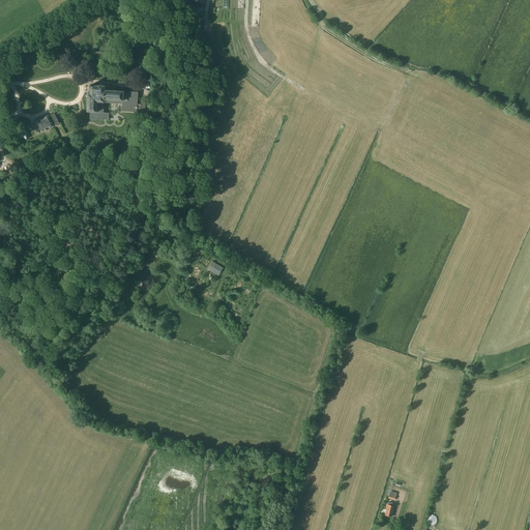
[(223,0),(211,0),(211,8),(223,8),(223,0)]
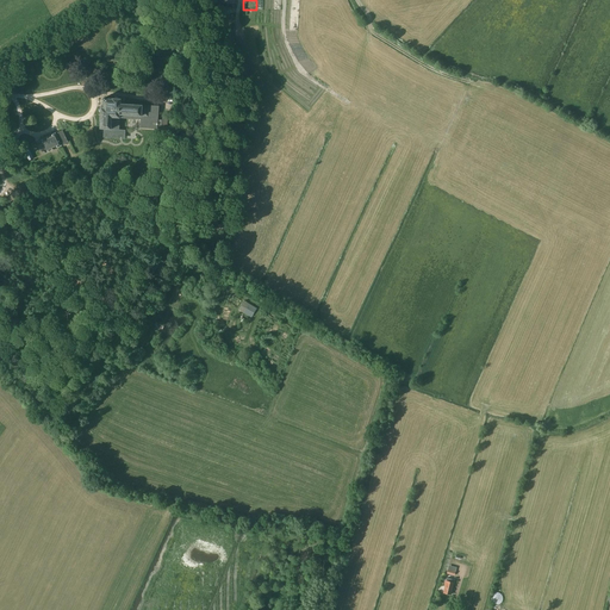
[(101,107),(100,120),(101,120),(100,129),(104,129),(105,129),(105,130),(105,136),(117,137),(118,130),(119,130),(119,118),(141,119),(141,128),(157,129),(157,128),(162,129),(162,119),(159,119),(159,106),(143,105),(120,104),(122,99),(112,98),(112,99),(107,99),(107,98),(106,97),(103,99),(104,100),(104,101),(104,107),(101,107)]
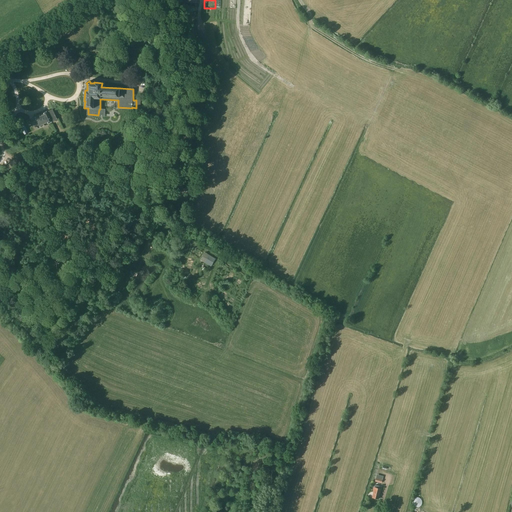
[(46,112),(42,114),(37,116),(38,116),(33,118),(33,119),(31,120),(33,123),(35,122),(38,128),(42,126),(43,127),(47,125),(52,122),(49,118),(51,117),(53,121),(57,119),(53,109),(48,111),(49,112),(47,113),(46,112)]
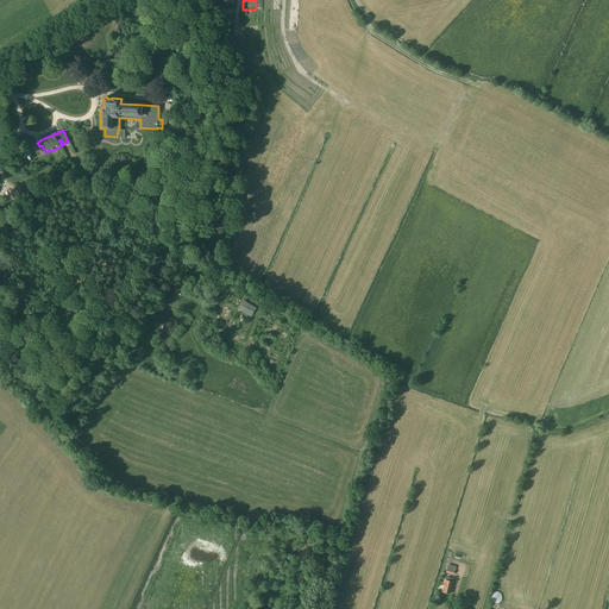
[(33,158),(27,146),(23,149),(29,161),(33,158)]
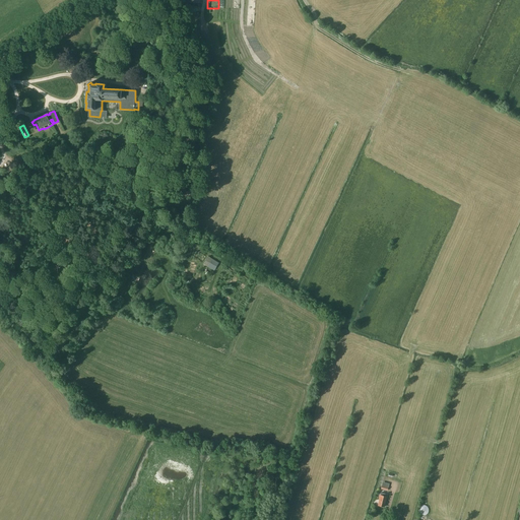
[(219,263),(208,256),(203,264),(214,270),(219,263)]
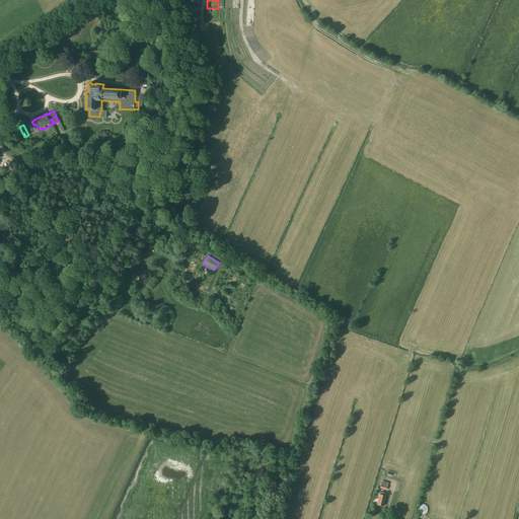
[(408,414),(415,416),(417,405),(409,404),(408,414)]
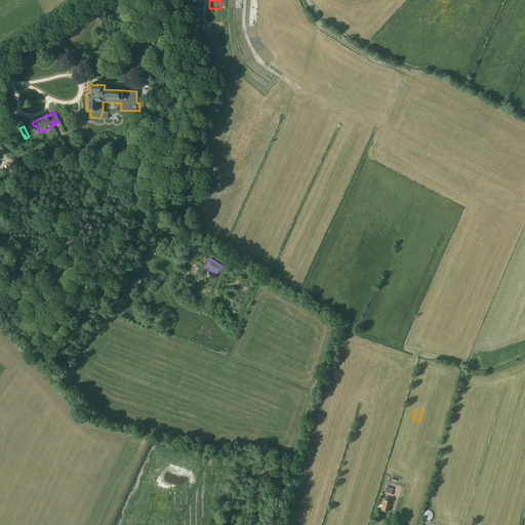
[(382,503),(384,505),(381,510),(388,512),(391,501),(392,498),(385,497),(385,499),(384,499),(382,503)]
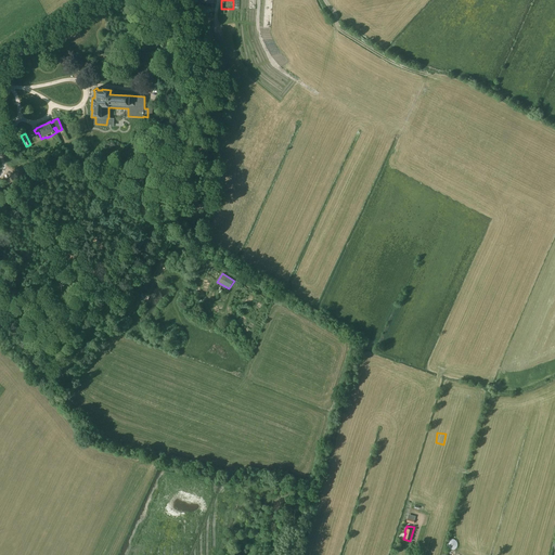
[(456,539),(447,538),(446,549),(455,550),(456,539)]
